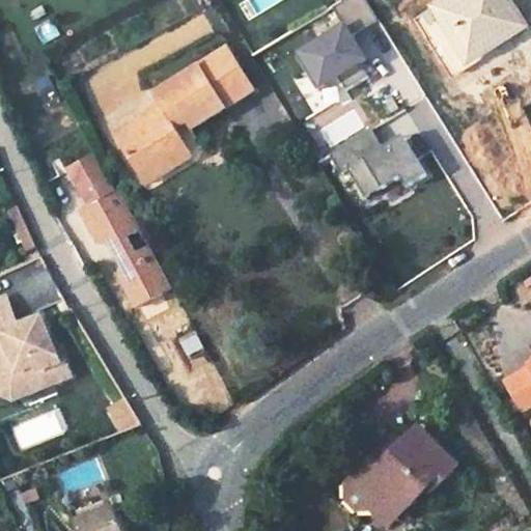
[(376,20),(364,0),(341,0),(330,7),(342,26),(295,56),(315,89),(336,77),(345,90),(367,76),(359,62),(364,59),(350,35),(376,20)]
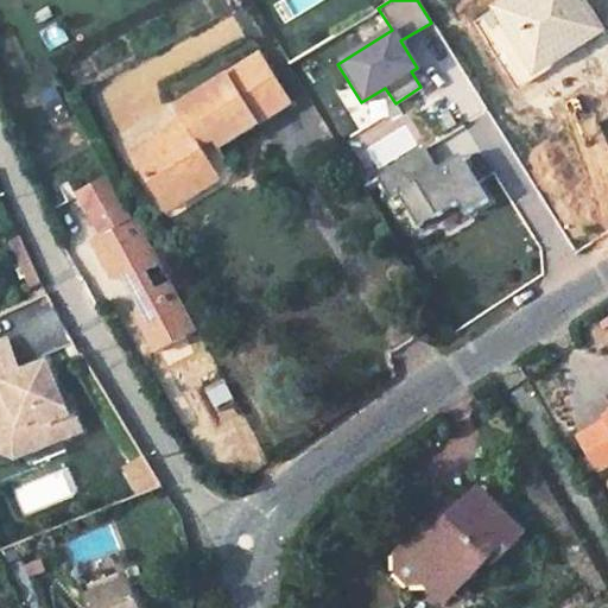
[(578,0),(499,0),(468,20),(511,88),(601,36),(578,0)]
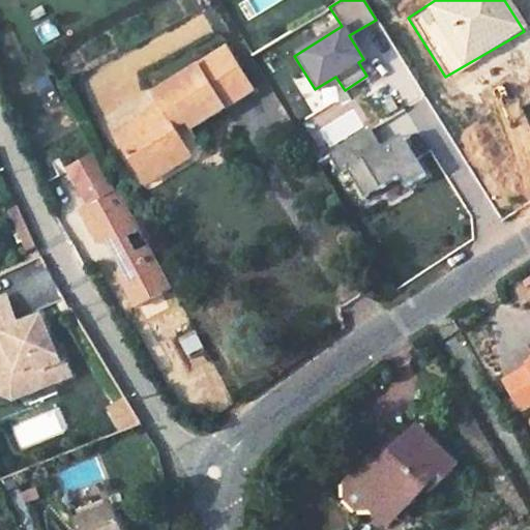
[(163,110),(117,140),(141,176),(187,148),(181,137),(253,93),(227,52),(154,98),(163,110)]
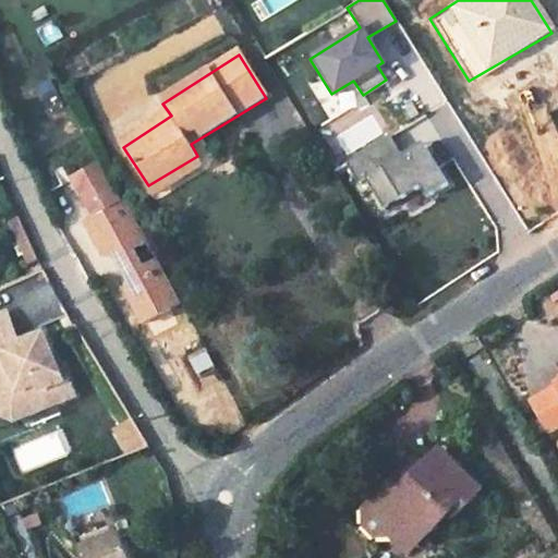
[(447,184),(425,149),(412,157),(409,150),(400,156),(388,136),(344,164),(356,183),(363,180),(381,208),(419,187),(425,197),(447,184)]
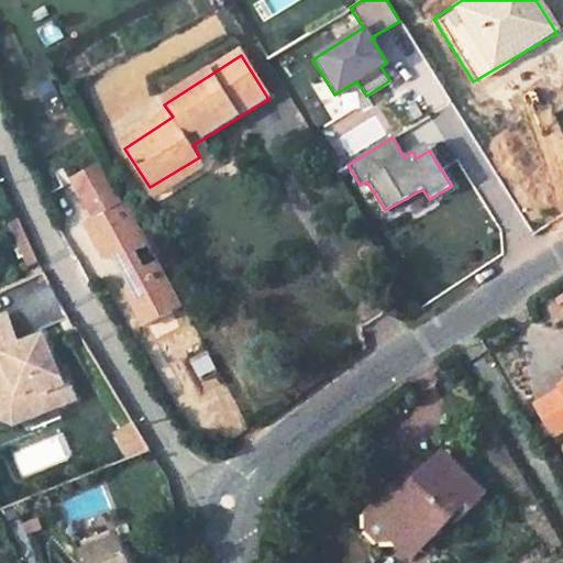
[(416,158),(429,151),(424,144),(412,152),(416,158)]
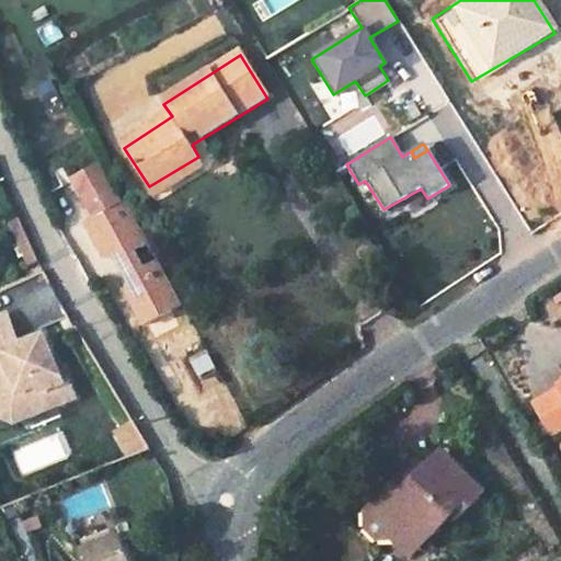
[(198,157),(149,186),(157,198),(205,168),(198,157)]
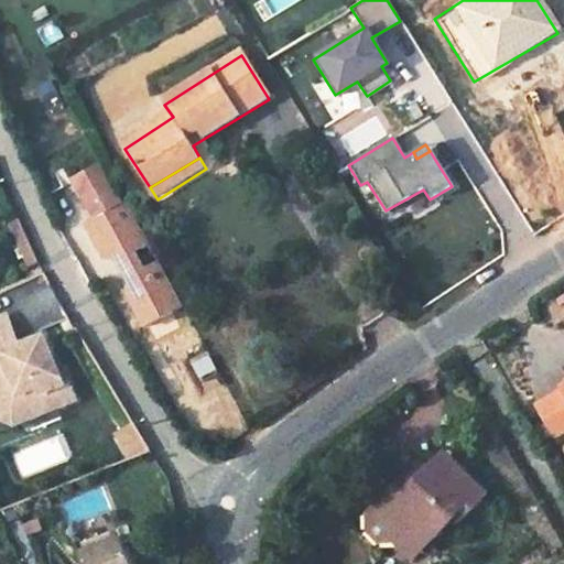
[(78,199),(102,185),(93,167),(68,182),(78,199)]
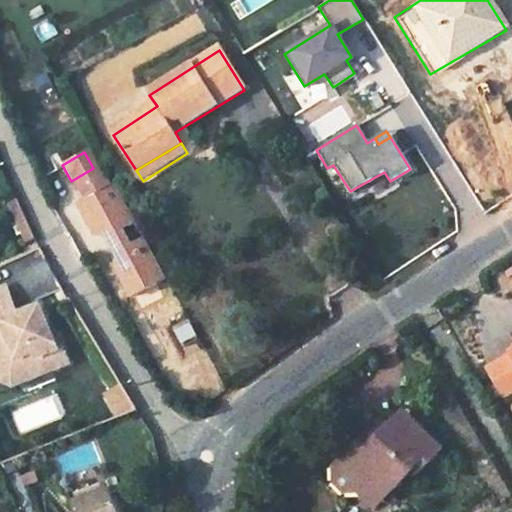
[(104,186),(93,168),(71,181),(82,200),(104,186)]
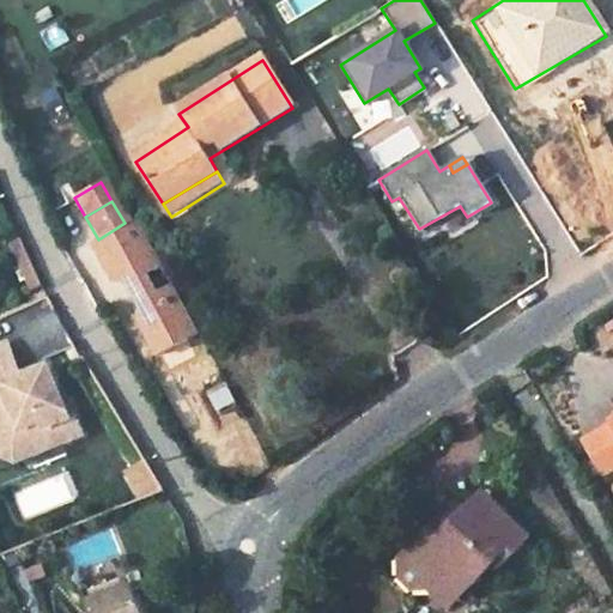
[(13,341),(0,346),(0,370),(5,383),(28,375),(13,341)]
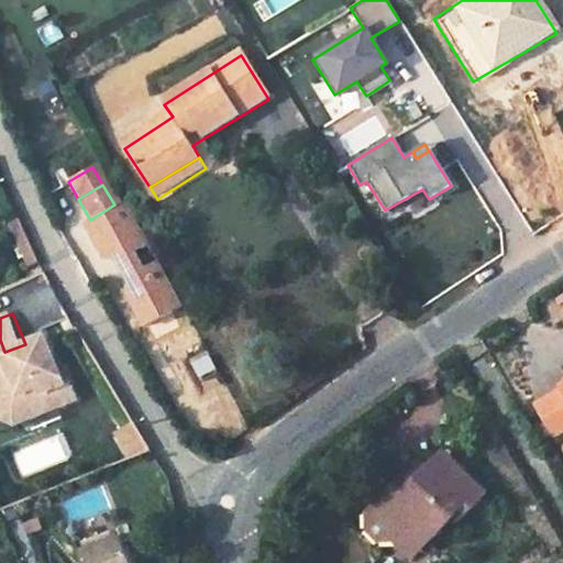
[(44,337),(25,344),(33,363),(52,355),(44,337)]
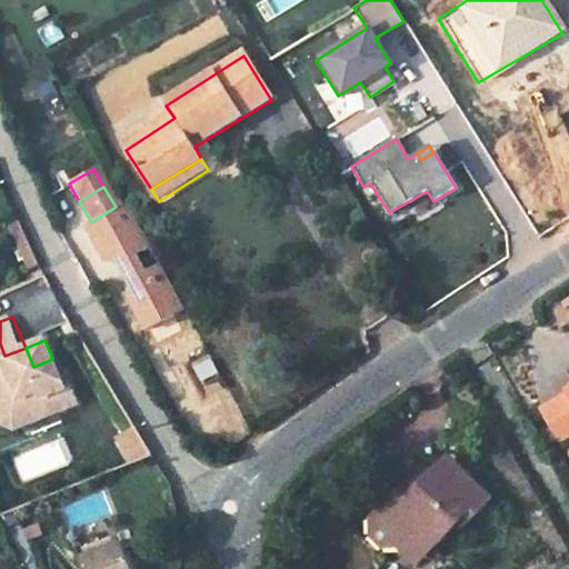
[(0,343),(0,407),(9,403),(23,410),(28,422),(77,403),(65,371),(59,373),(52,359),(33,367),(26,348),(5,356),(0,343)]
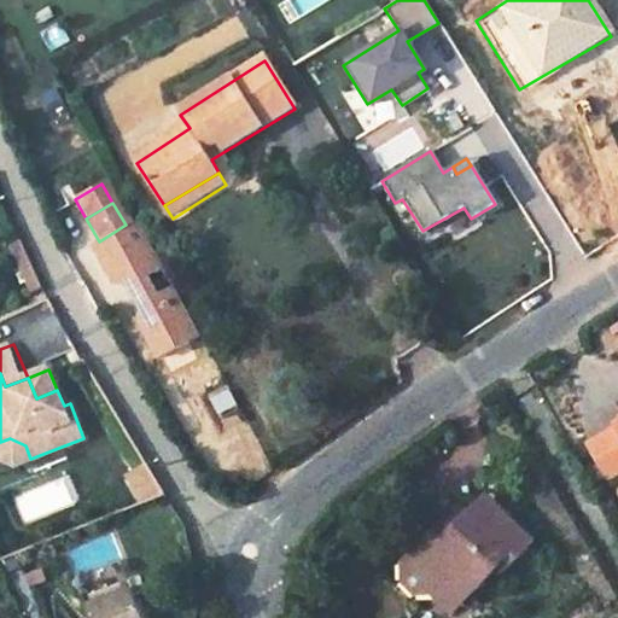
[(583,442),(610,484),(617,479),(617,436),(611,425),(583,442)]
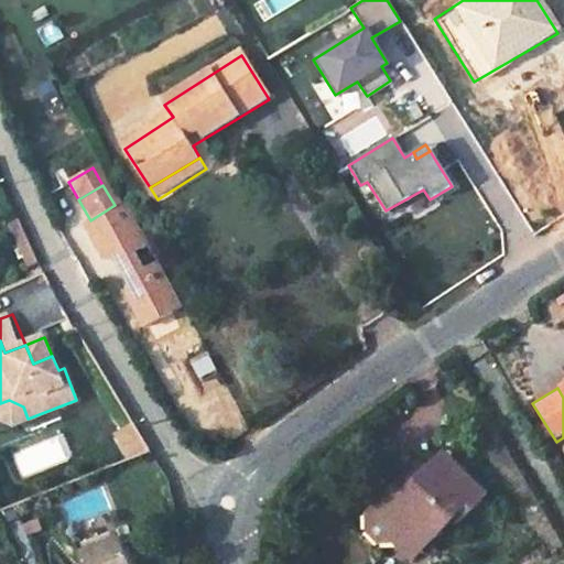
[(9,400),(0,403),(0,414),(2,421),(12,425),(28,419),(23,407),(9,400)]
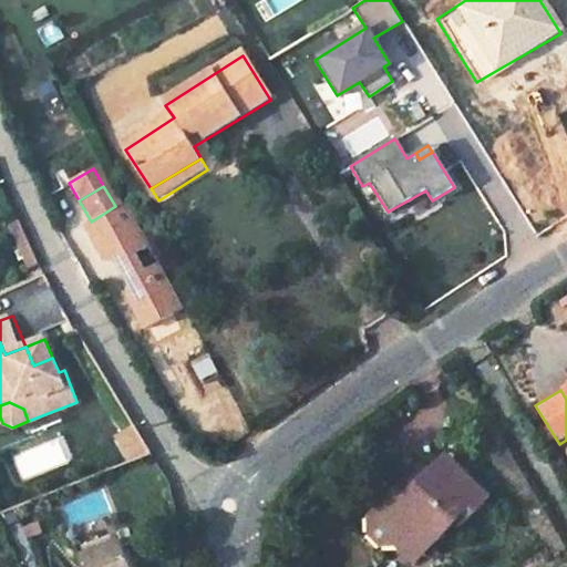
[(429,548),(456,517),(462,524),(488,496),(445,457),(430,474),(418,486),(408,478),(368,521),(367,535),(379,547),(395,546),(402,538),(410,531),(429,548)]
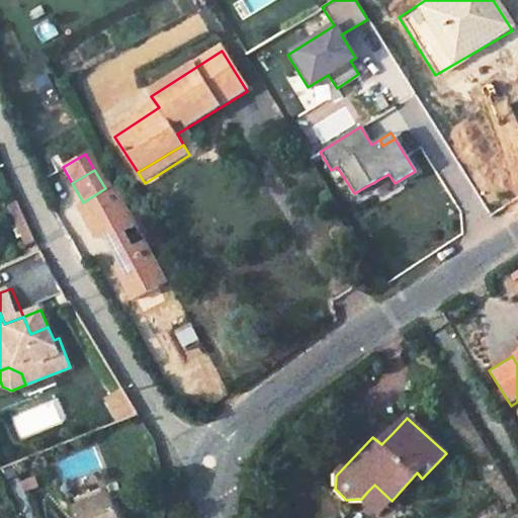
[(383,425),(372,437),(381,444),(393,433),(383,425)]
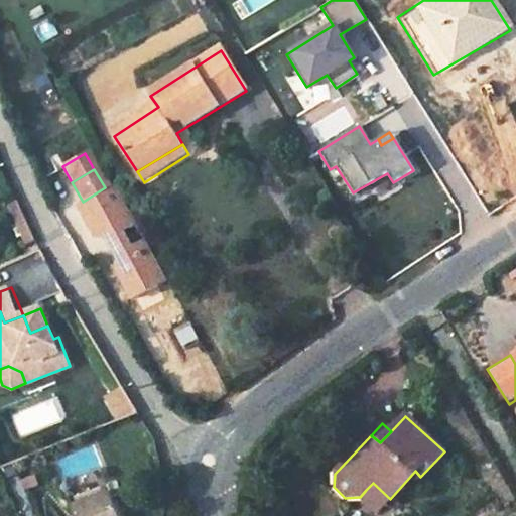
[(360,497),(380,515),(384,515),(420,477),(415,471),(390,499),(373,483),(366,490),(360,497)]
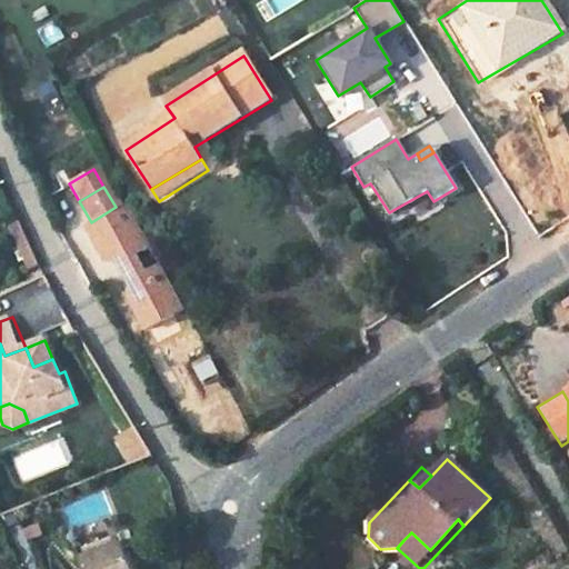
[(119,541),(80,557),(85,568),(130,568),(122,549),(119,541)]
